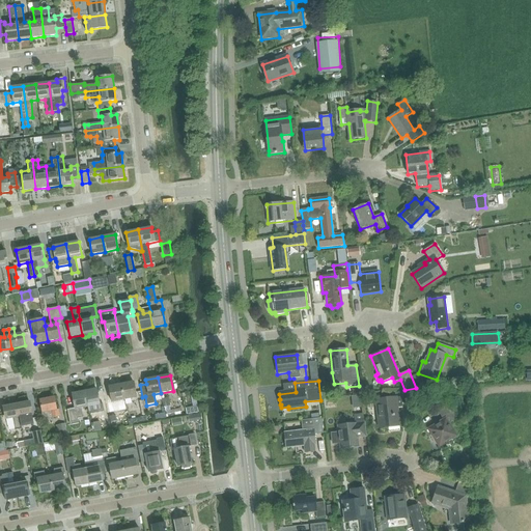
[(120,385),(123,400),(136,398),(133,383),(120,385)]
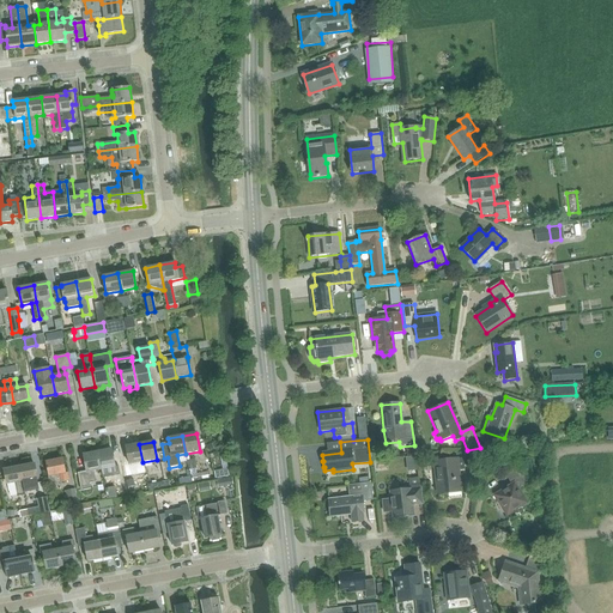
[(137,463),(143,462),(139,444),(126,447),(128,465),(129,465),(131,475),(138,474),(137,463)]
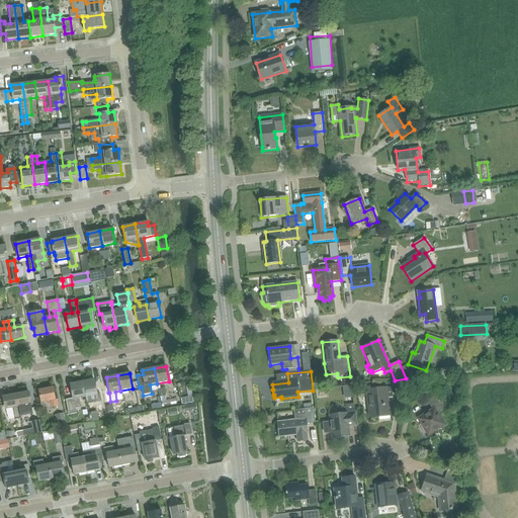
[(386,389),(366,391),(369,418),(390,416),(387,398),(392,398),(393,394),(403,395),(406,378),(395,380),(394,380),(393,387),(386,389)]
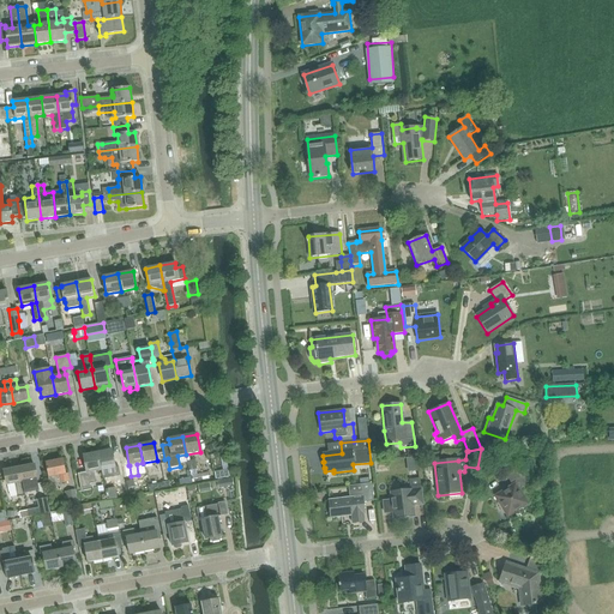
[(116,476),(115,469),(112,451),(97,453),(101,471),(102,479),(103,479),(104,480),(110,479),(110,477),(116,476)]
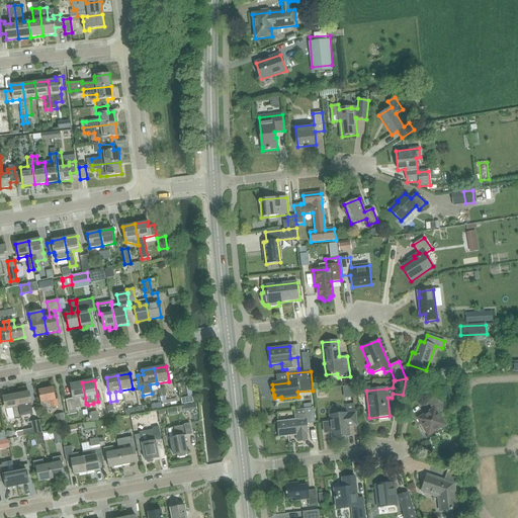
[(80,399),(85,398),(82,382),(70,384),(73,399),(66,400),(69,415),(77,414),(76,409),(82,408),(80,399)]
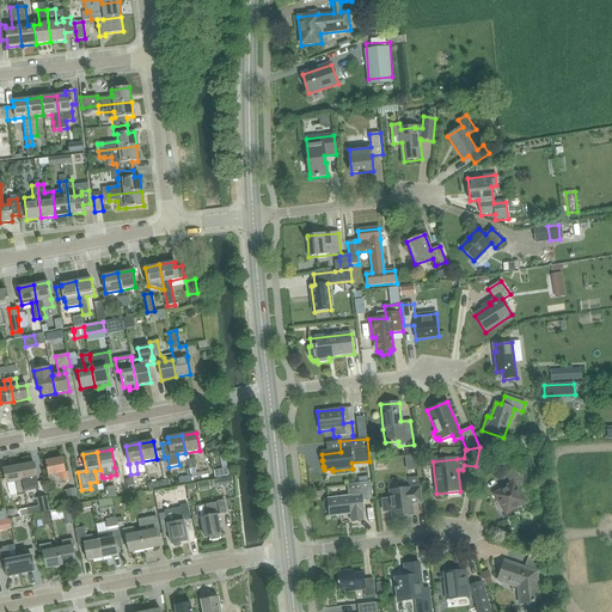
[(59,482),(68,481),(67,472),(65,473),(62,458),(46,461),(48,476),(49,484),(59,482)]
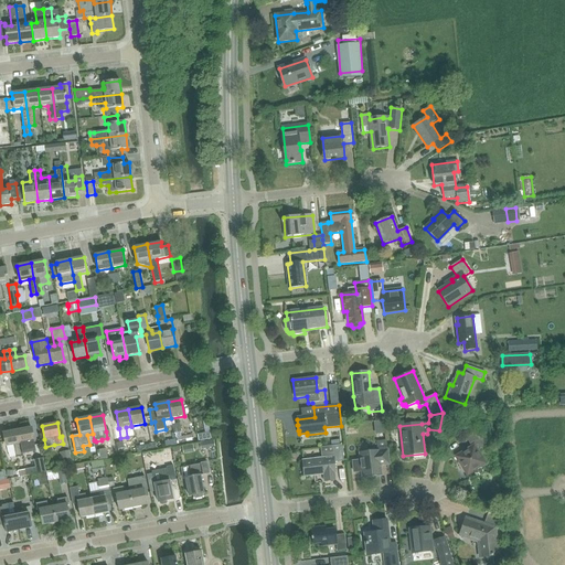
[(31,428),(18,430),(20,444),(22,455),(23,455),(35,451),(33,440),(31,428)]
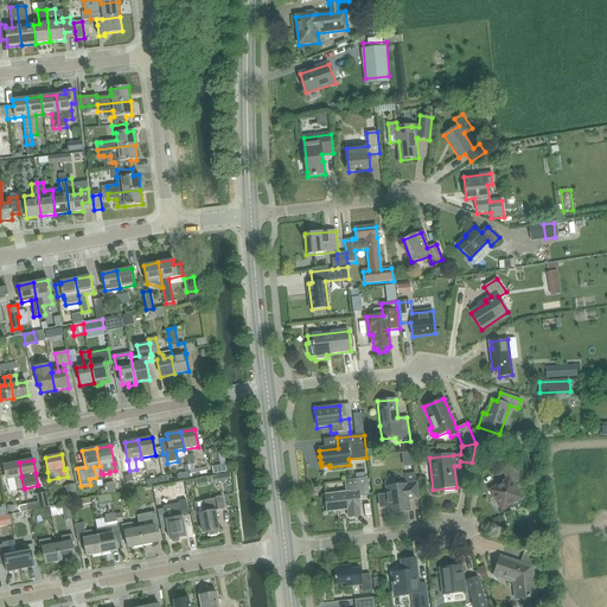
[(515,503),(522,499),(512,483),(522,477),(511,461),(499,468),(506,480),(489,491),(502,511),(511,505),(515,511),(518,509),(515,503)]
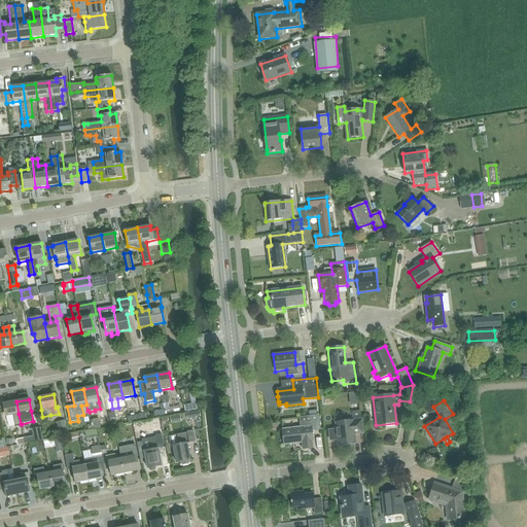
[(19,414),(16,401),(3,405),(5,416),(11,415),(12,415),(15,427),(22,426),(22,424),(21,424),(19,414)]
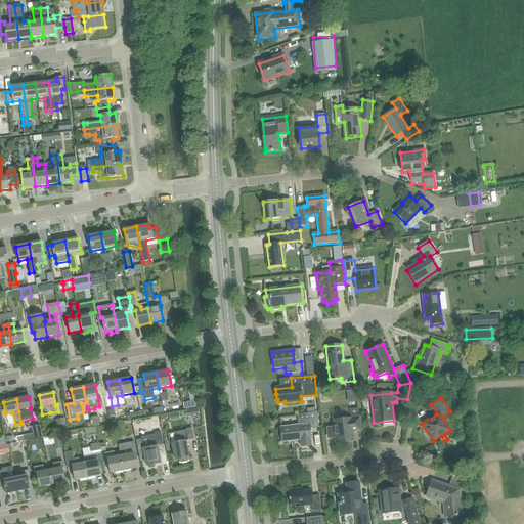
[(176,404),(168,406),(167,401),(162,402),(164,413),(177,410),(176,404)]
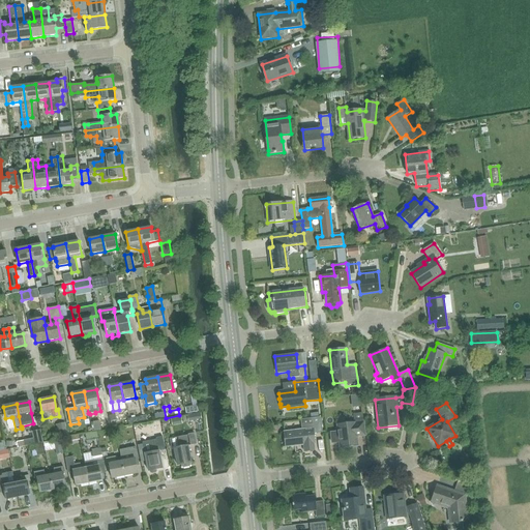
[(364,434),(362,413),(353,415),(354,424),(337,427),(337,429),(328,430),(329,444),(340,442),(340,448),(357,446),(356,435),(364,434)]
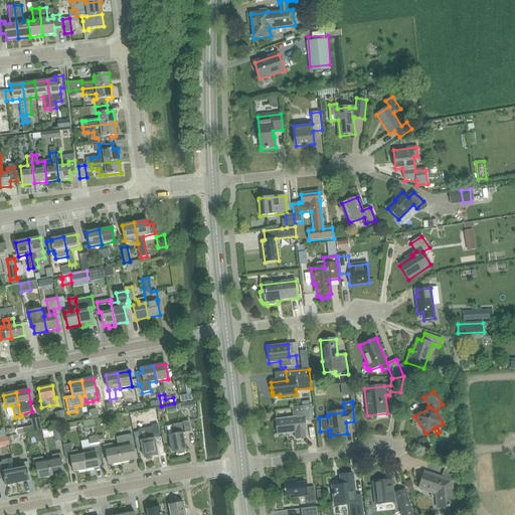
[(125,413),(142,409),(141,404),(132,406),(131,404),(126,405),(126,408),(124,408),(125,413)]
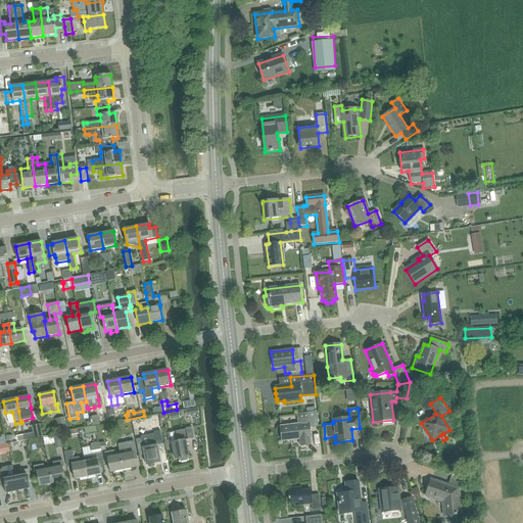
[(298,425),(280,427),(281,441),(299,439),(300,446),(310,445),(308,439),(310,439),(308,428),(318,427),(316,413),(297,415),(298,425)]
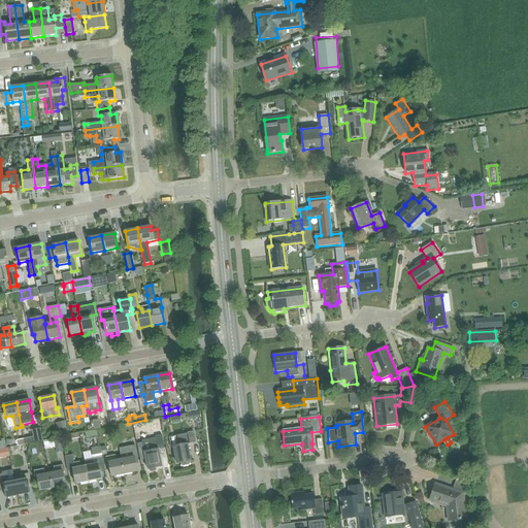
[(101,419),(91,421),(92,430),(102,428),(101,419)]
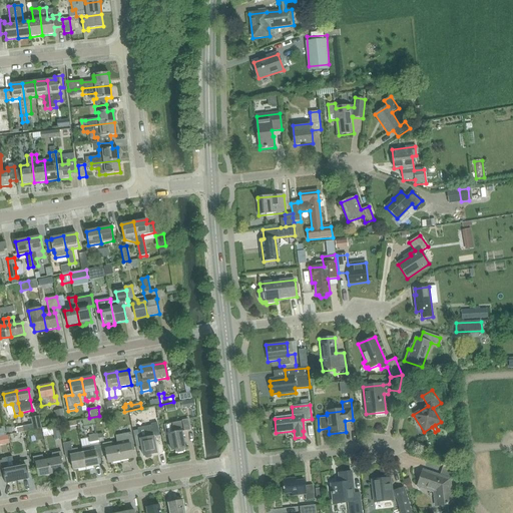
[(53,412),(56,424),(65,422),(62,410),(53,412)]
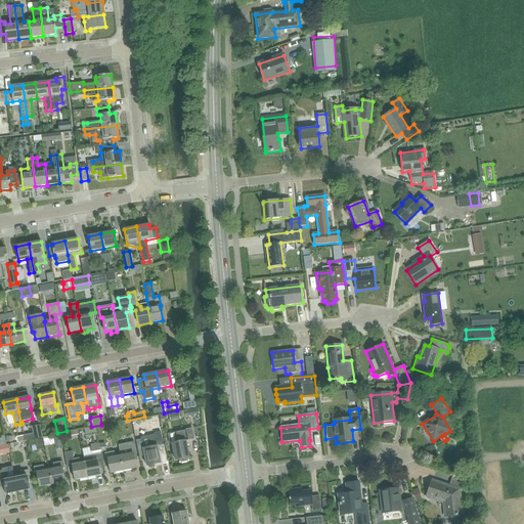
[(33,434),(24,435),(25,441),(43,438),(40,425),(31,427),(33,434)]
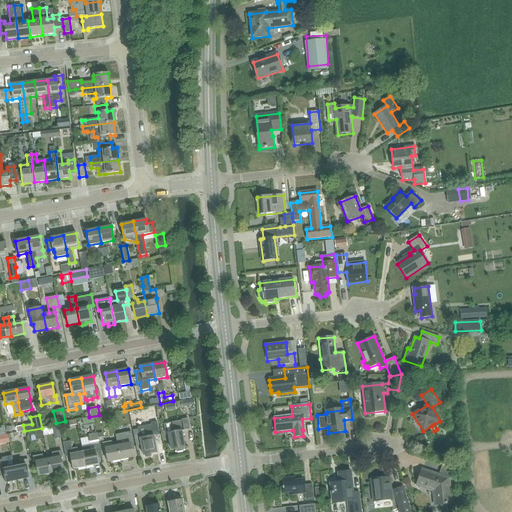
[(167,434),(171,450),(184,447),(181,432),(189,429),(187,420),(163,424),(165,435),(167,434)]
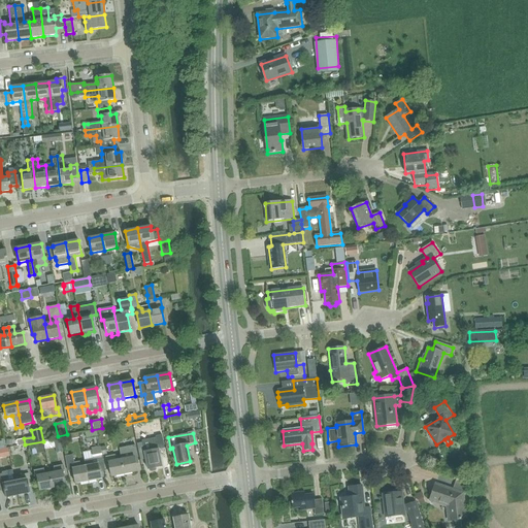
[(156,436),(156,439),(142,441),(144,452),(147,470),(150,469),(150,470),(152,471),(157,470),(158,469),(158,468),(162,467),(158,450),(164,449),(162,435),(156,436)]
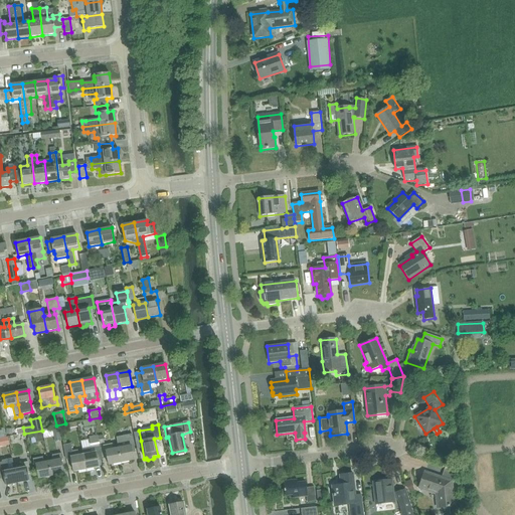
[(60,442),(58,428),(51,430),(41,432),(42,439),(53,438),(54,443),(60,442)]
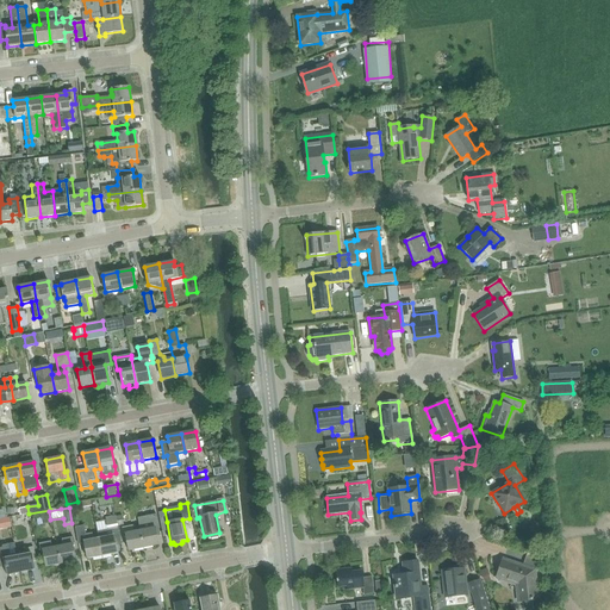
[(98,539),(101,556),(117,554),(113,536),(116,536),(116,537),(120,536),(116,516),(105,518),(107,530),(98,533),(98,539)]
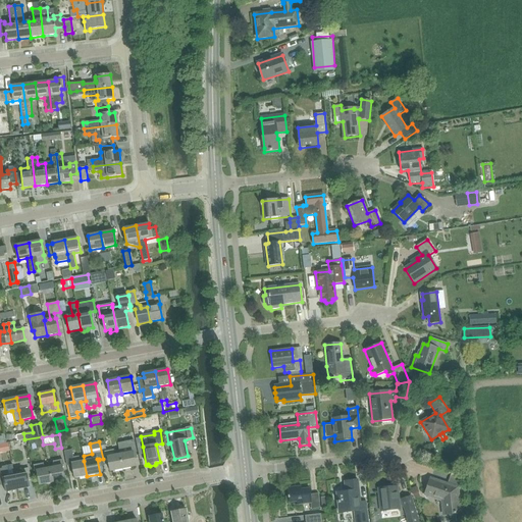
[(117,445),(119,455),(122,469),(136,467),(133,453),(135,452),(132,441),(117,445)]
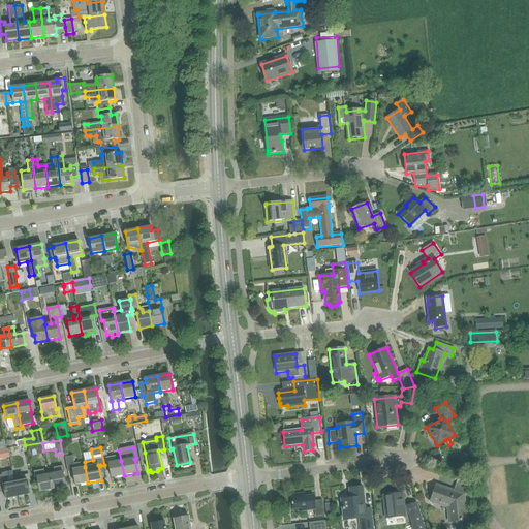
[(80,463),(74,464),(73,456),(65,457),(68,473),(71,472),(70,470),(72,470),(75,486),(88,483),(85,467),(81,468),(80,463)]
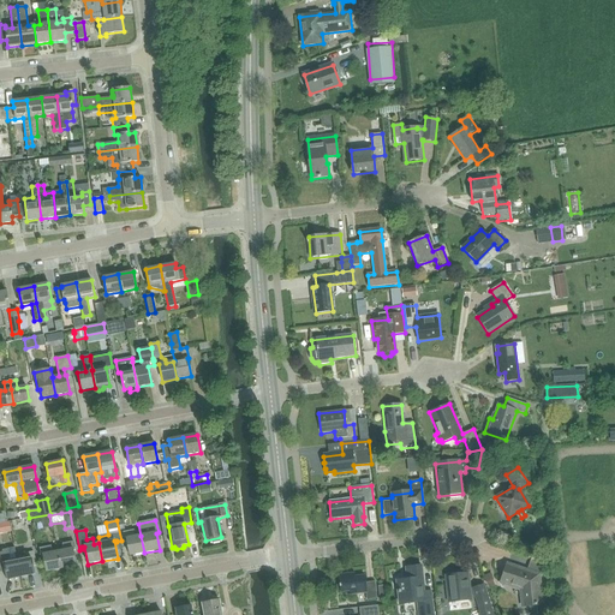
[(144,553),(141,536),(136,537),(135,530),(123,532),(124,539),(126,538),(130,556),(144,553)]
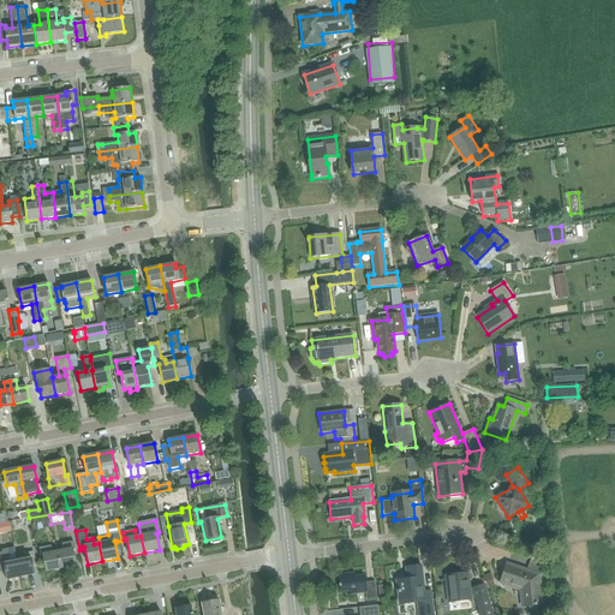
[(58,551),(60,569),(76,566),(72,549),(75,548),(73,542),(63,544),(64,550),(58,551)]
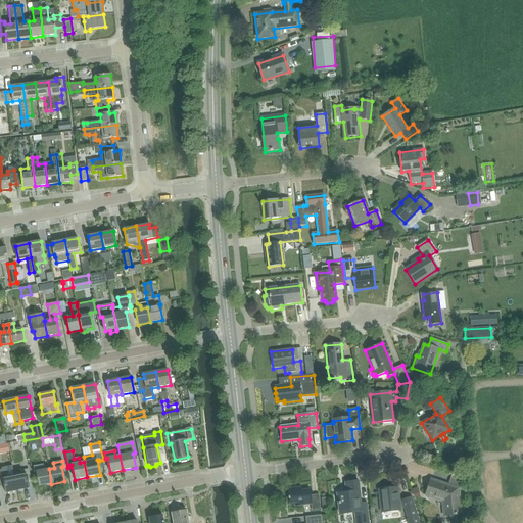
[(51,484),(49,469),(44,470),(43,465),(34,467),(35,472),(36,472),(39,486),(51,484)]
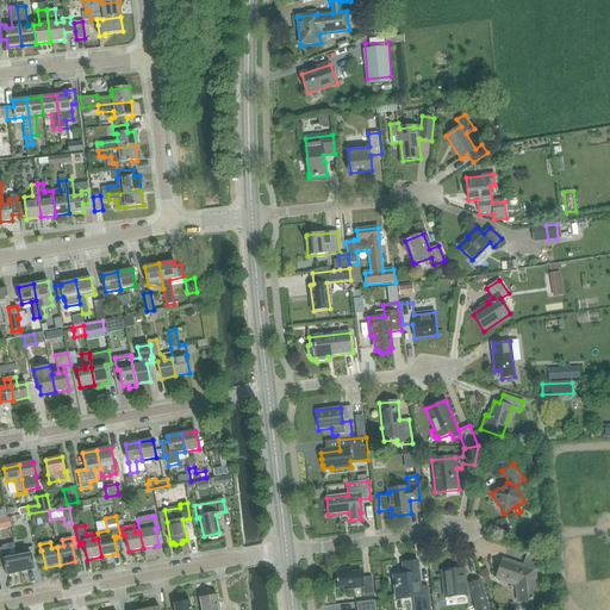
[(17,555),(20,573),(33,570),(32,561),(36,561),(32,548),(23,549),(24,553),(17,555)]
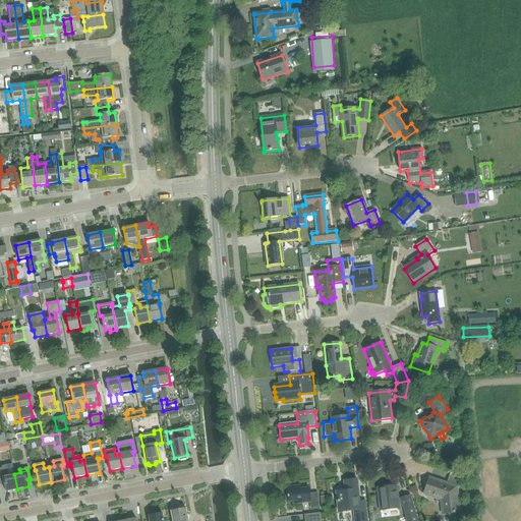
[(17,489),(14,474),(7,475),(7,471),(0,472),(0,479),(1,485),(4,484),(5,491),(17,489)]
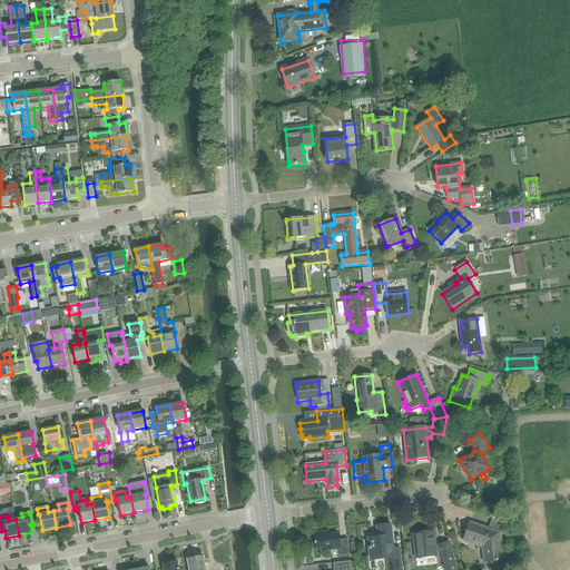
[(500,534),(504,522),(491,518),(487,529),(468,523),(462,541),(481,548),(483,564),(502,561),(498,533),(500,534)]
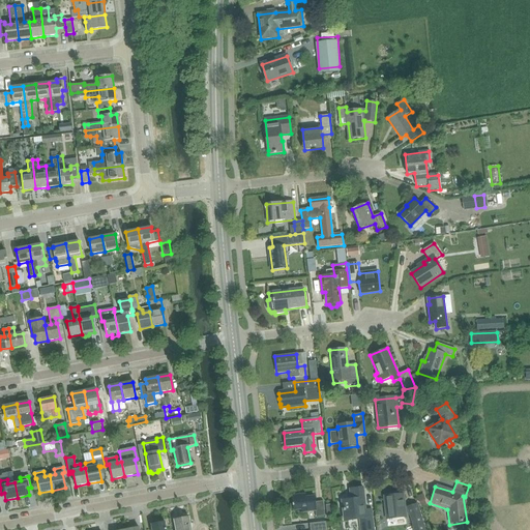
[(359,520),(360,529),(373,529),(371,510),(364,511),(363,504),(364,504),(362,489),(350,490),(351,500),(342,501),(344,522),(359,520)]
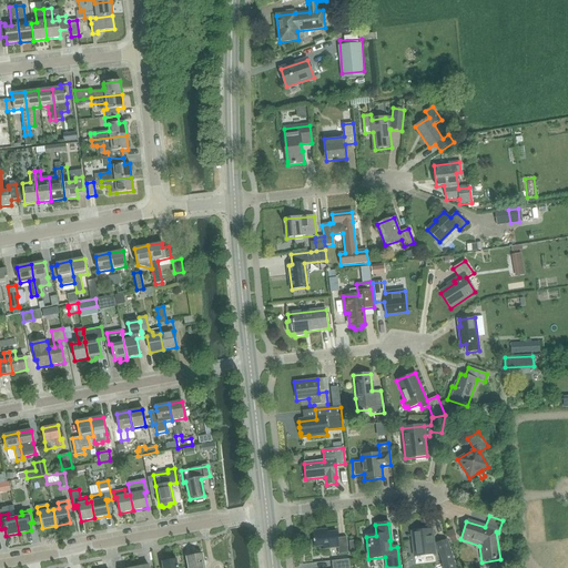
[(444,567),(454,567),(446,540),(436,544),(437,545),(434,545),(432,529),(412,531),(414,557),(434,555),(434,553),(439,553),(444,567)]
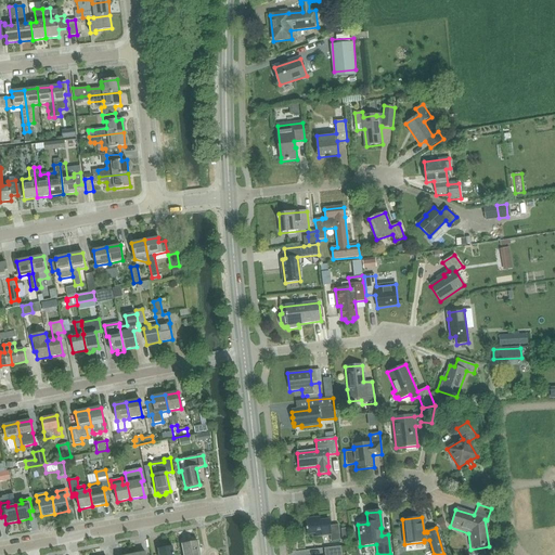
[(331,542),(339,541),(338,526),(330,527),(328,520),(314,521),(314,518),(305,519),(307,534),(315,533),(317,537),(330,536),(331,542)]
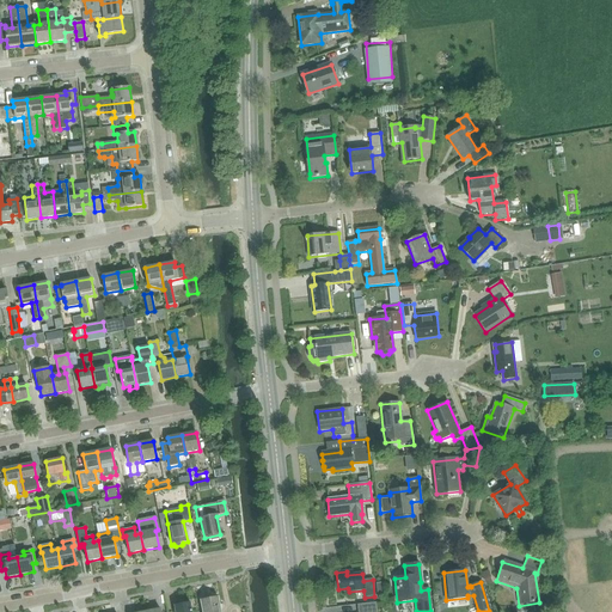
[(202,600),(201,600),(202,611),(220,611),(218,598),(210,599),(209,597),(203,598),(202,600)]
